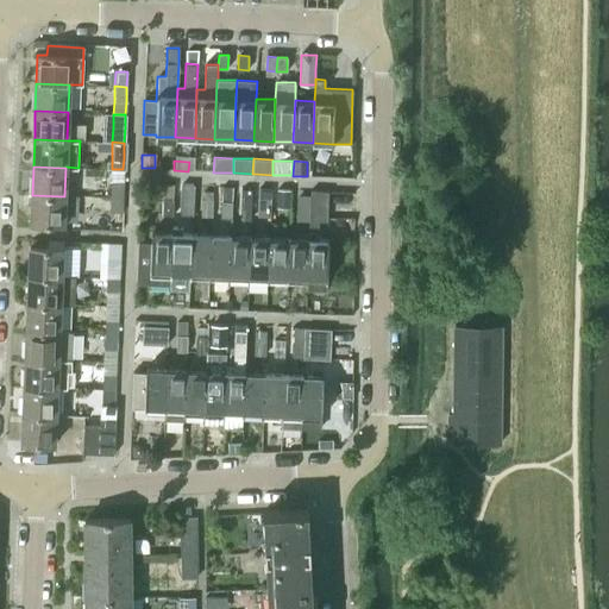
[(111,183),(111,199),(121,199),(123,183),(111,183)]
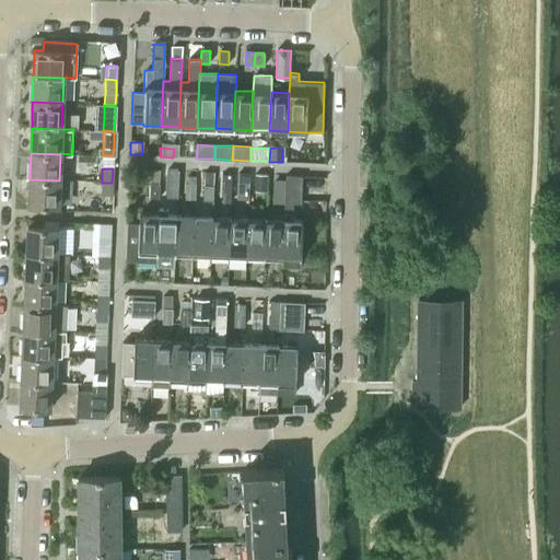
[(158,199),(159,177),(159,170),(150,170),(149,198),(158,199)]
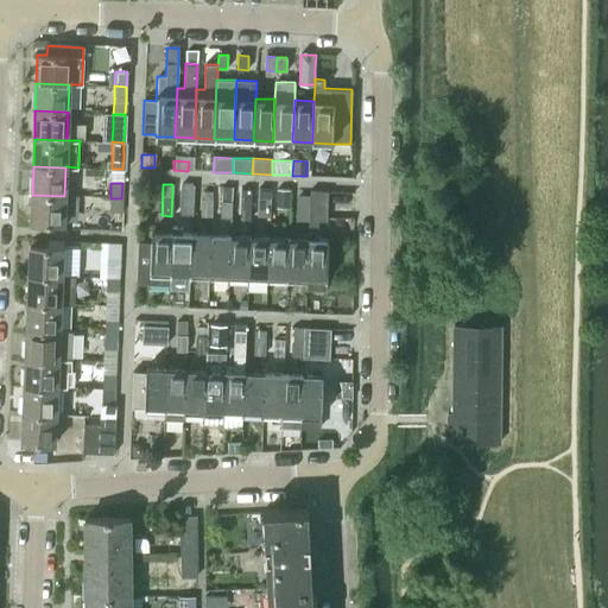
[(230,219),(232,203),(232,188),(222,187),(221,217),(230,219)]
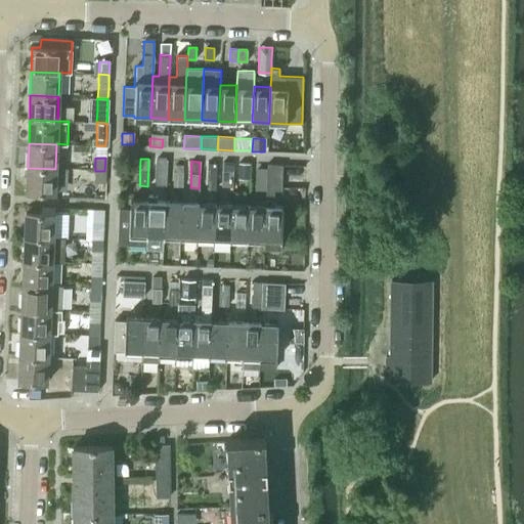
[(232,186),(233,163),(223,163),(222,185),(232,186)]
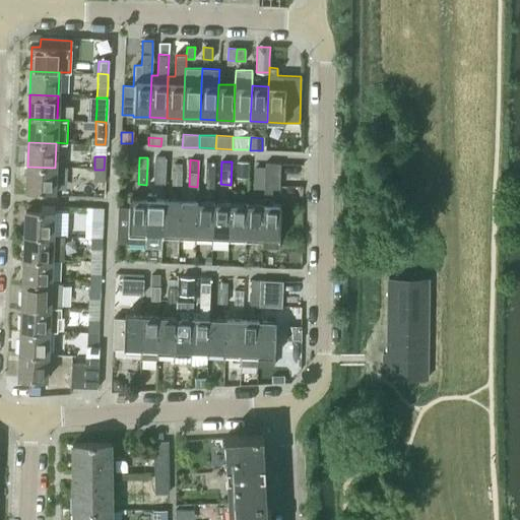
[(238,163),(237,178),(249,179),(250,164),(238,163)]
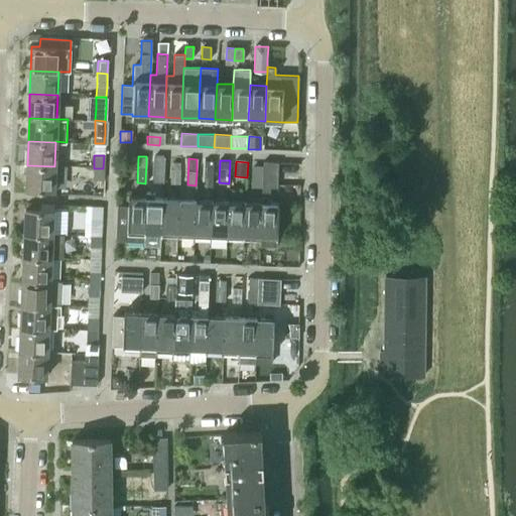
[(260,235),(260,238),(260,246),(276,246),(276,239),(276,235),(277,203),(269,202),(269,197),(270,188),(279,188),(279,175),(280,162),(263,161),(263,166),(263,174),(262,187),(263,187),(263,197),(261,196),(260,202),(261,202),(260,235)]
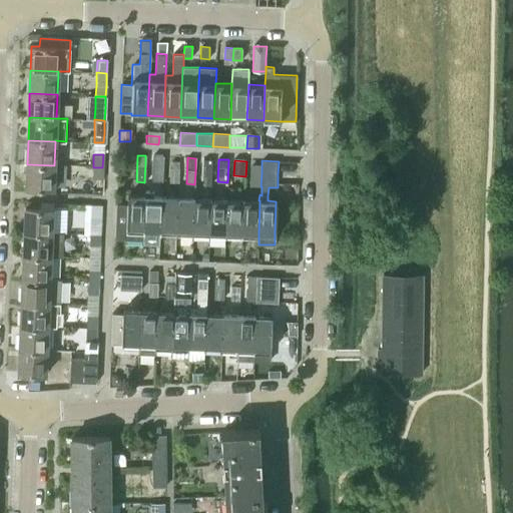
[(178,183),(179,170),(179,162),(171,161),(171,168),(170,168),(169,183),(178,183)]
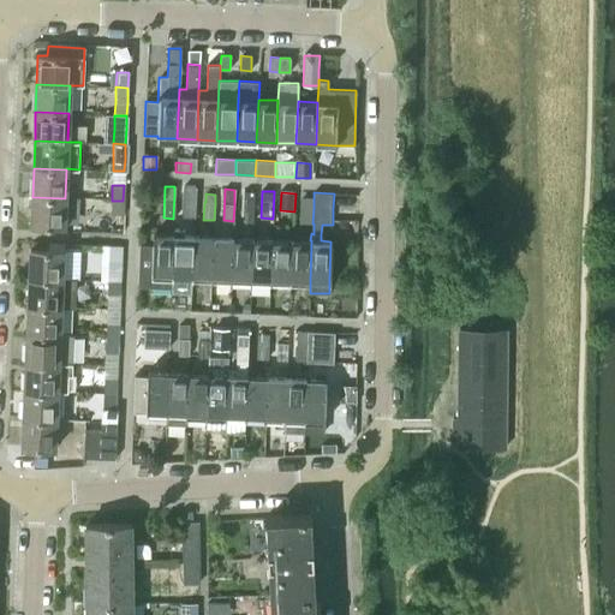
[(254,221),(255,206),(255,196),(244,195),(244,206),(243,221),(254,221)]
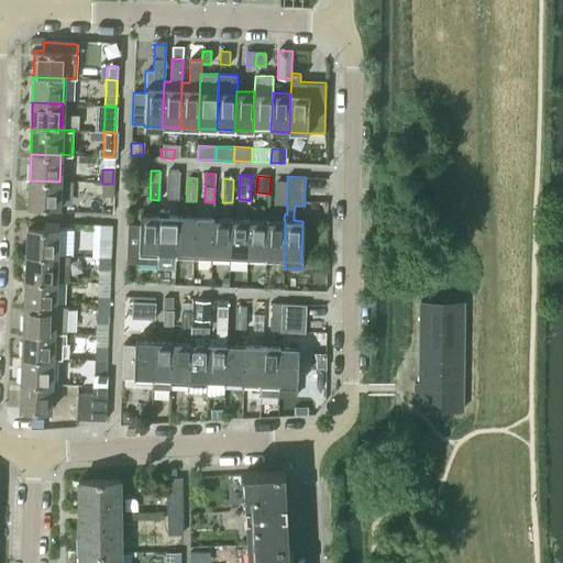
[(58,208),(59,181),(30,180),(29,206),(58,208)]
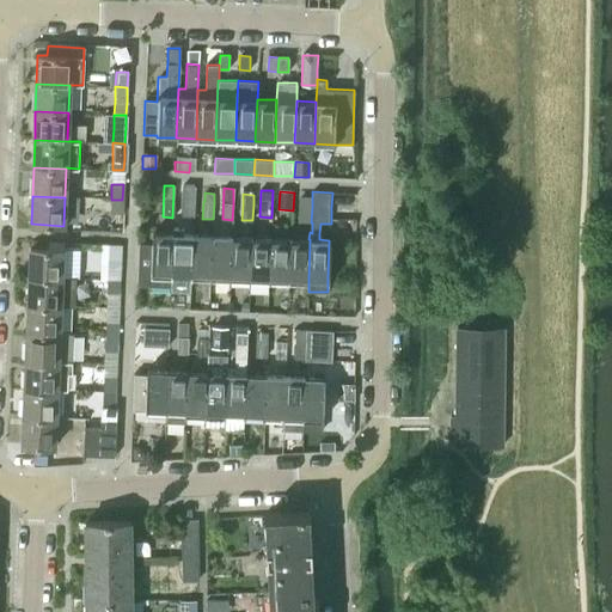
[(301,207),(300,222),(311,222),(312,207),(312,197),(301,196),(301,207)]
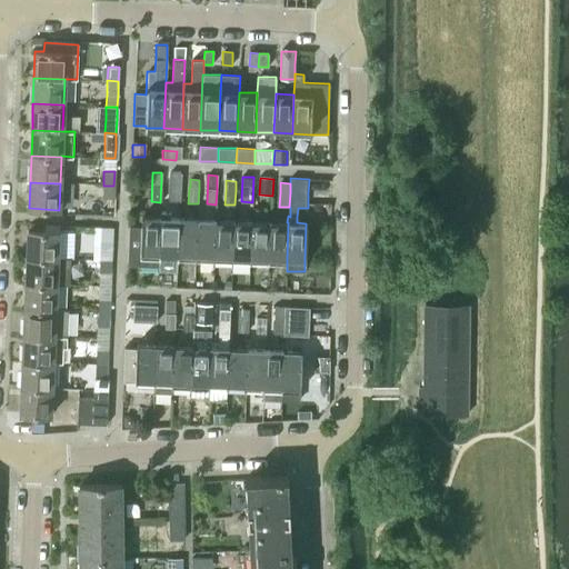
[(113,200),(113,186),(103,186),(102,199),(113,200)]
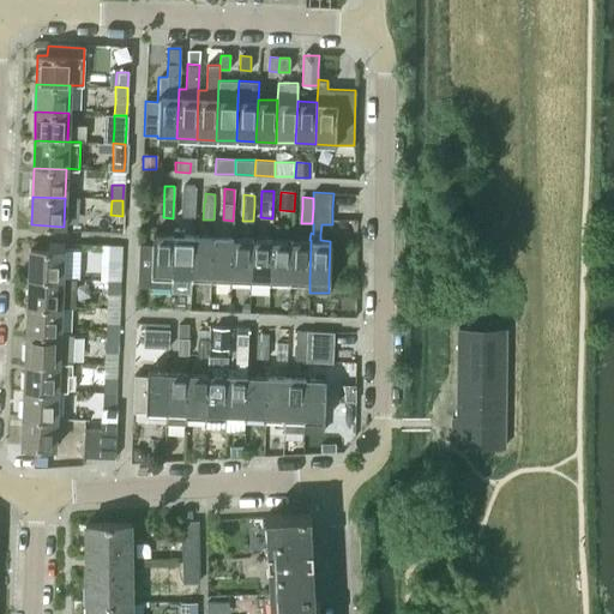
[(193,218),(194,204),(194,202),(185,200),(184,218),(193,218)]
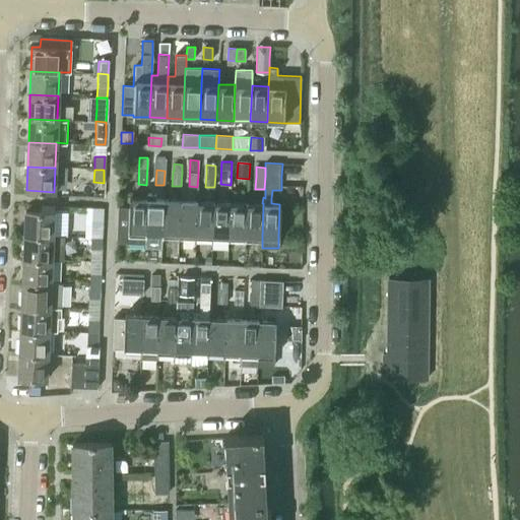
[(118,207),(117,242),(144,243),(146,198),(129,198),(129,207),(118,207)]
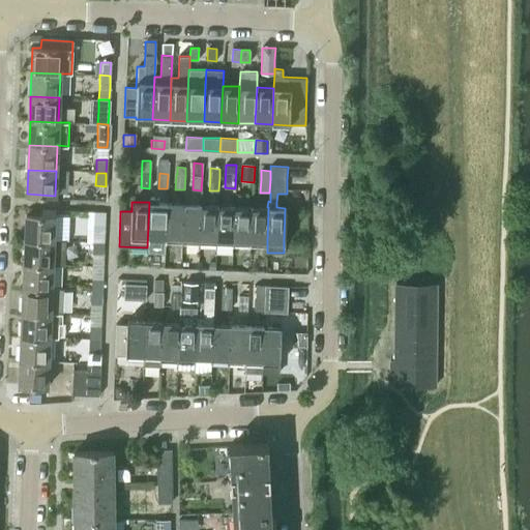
[(147,247),(147,253),(164,254),(165,240),(166,203),(149,202),(147,247)]
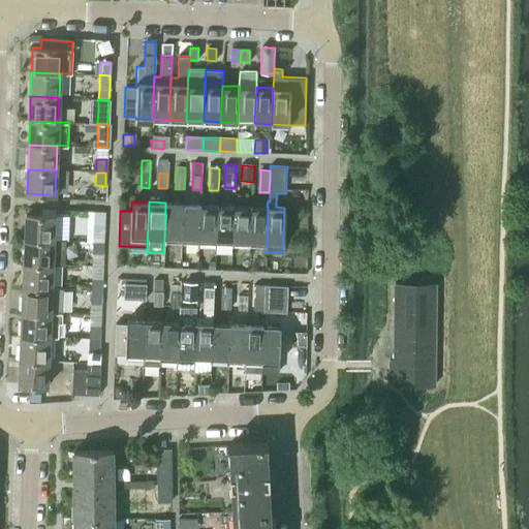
[(165,203),(164,240),(181,241),(183,204),(165,203)]
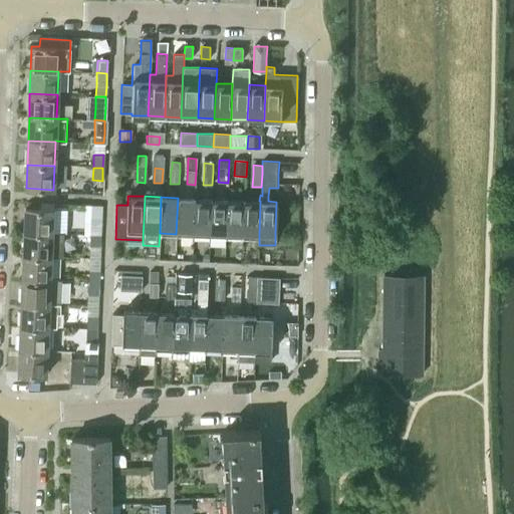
[(178,198),(176,234),(193,234),(194,198),(178,198)]
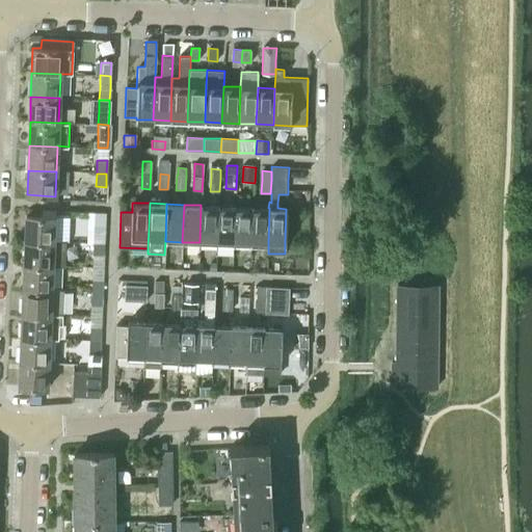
[(201,205),(200,242),(216,243),(218,206),(201,205)]
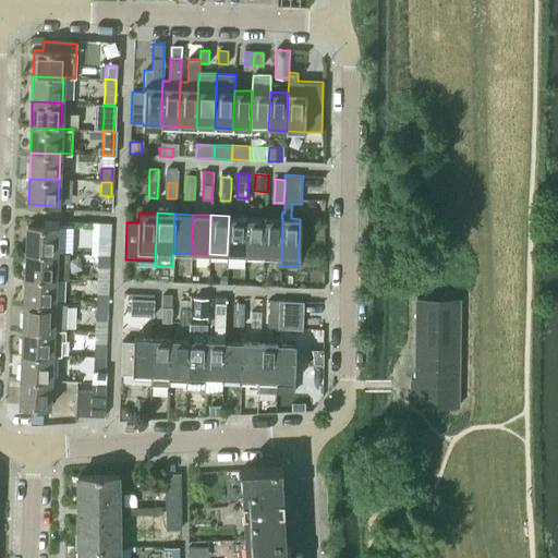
[(229,216),(227,255),(245,256),(246,217),(229,216)]
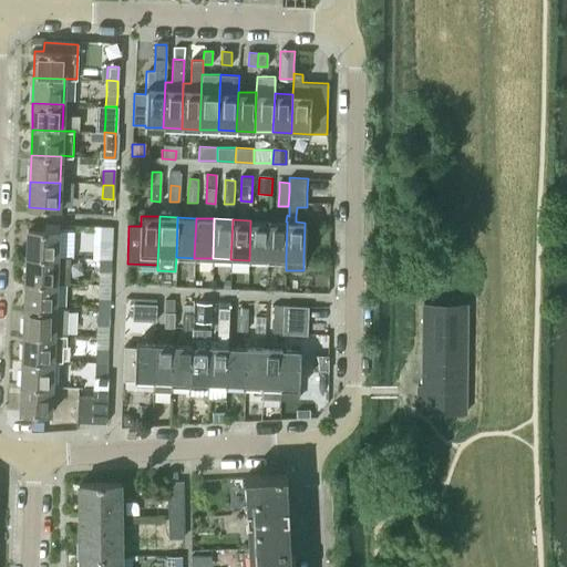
[(250,220),(249,260),(267,260),(269,220),(250,220)]
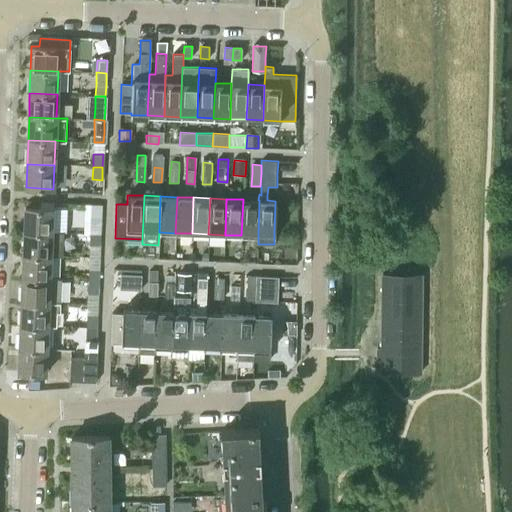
[(243,199),(241,235),(258,236),(258,233),(259,200),(258,200),(243,199)]
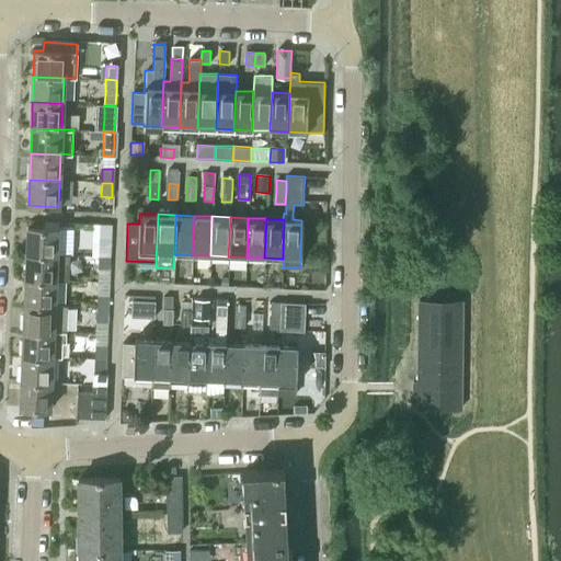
[(26,252),(57,253),(58,228),(27,227),(26,252)]
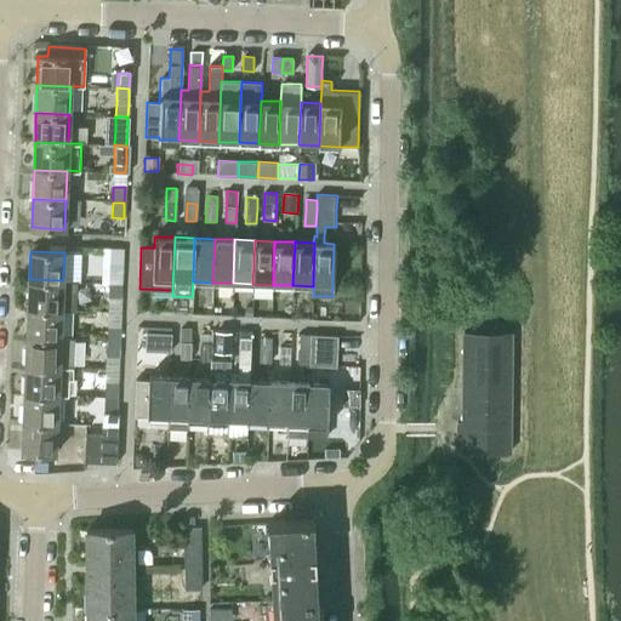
[(109,269),(109,283),(121,283),(121,269),(109,269)]
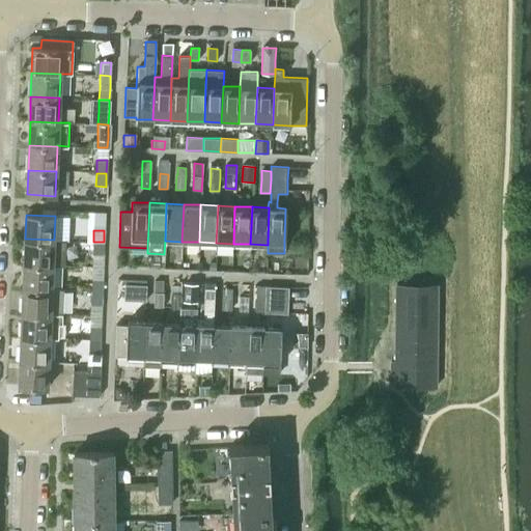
[(54,241),(54,240),(25,239),(24,263),(53,264),(53,266),(64,266),(65,241),(54,241)]
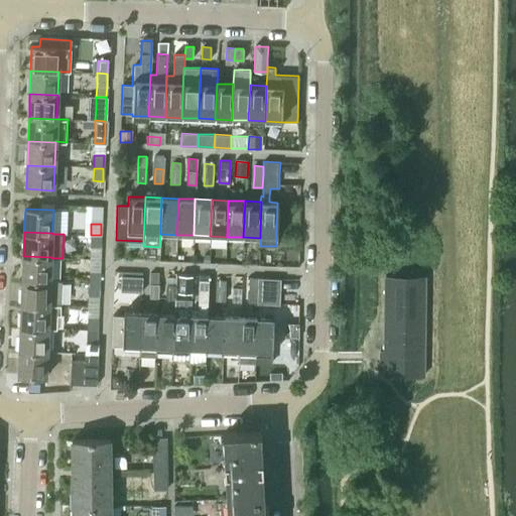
[(100,259),(101,235),(91,235),(91,248),(90,258),(100,259)]
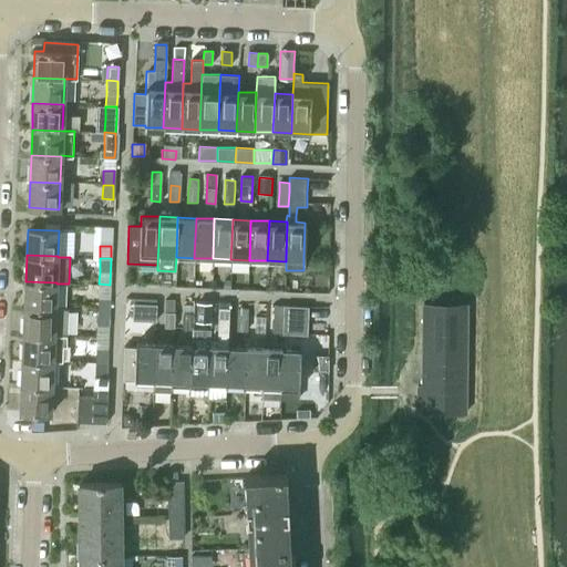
[(55,308),(57,284),(57,282),(26,281),(24,307),(55,308)]
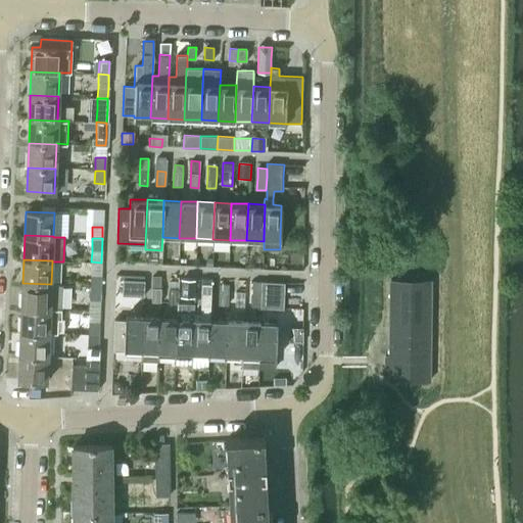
[(100,286),(101,263),(91,262),(90,286),(100,286)]
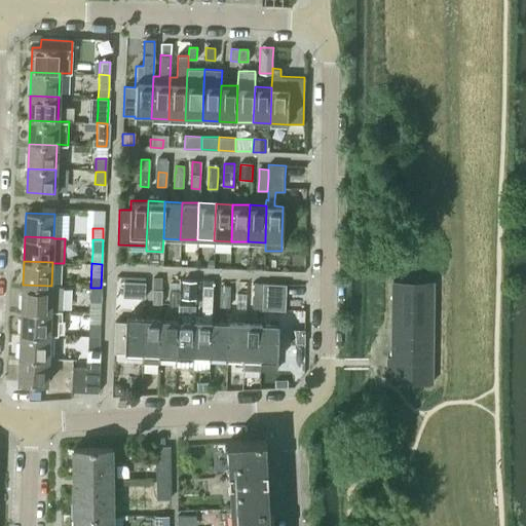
[(161,303),(162,290),(162,279),(153,278),(152,303),(161,303)]
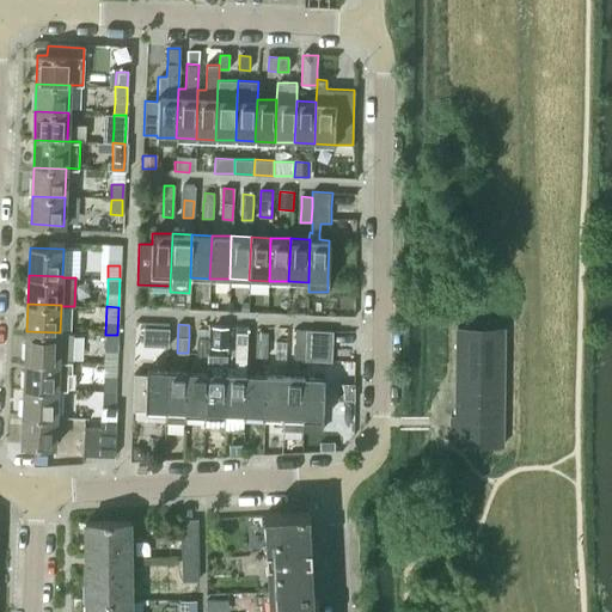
[(213,326),(212,349),(230,349),(231,328),(213,326)]
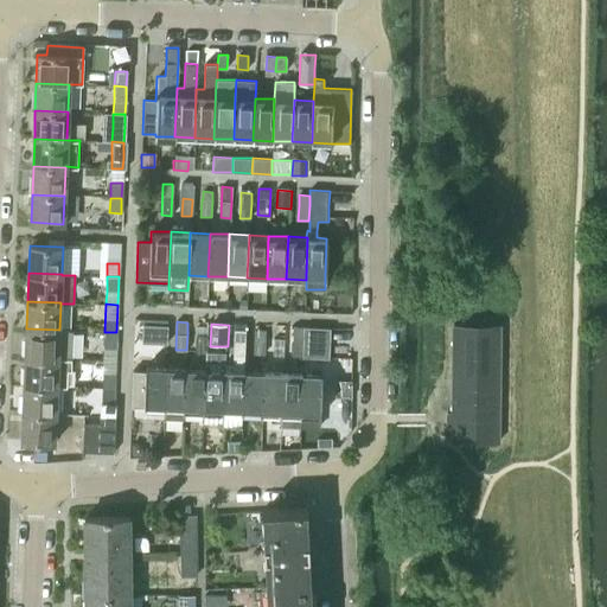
[(167,344),(167,326),(144,325),(142,343),(167,344)]
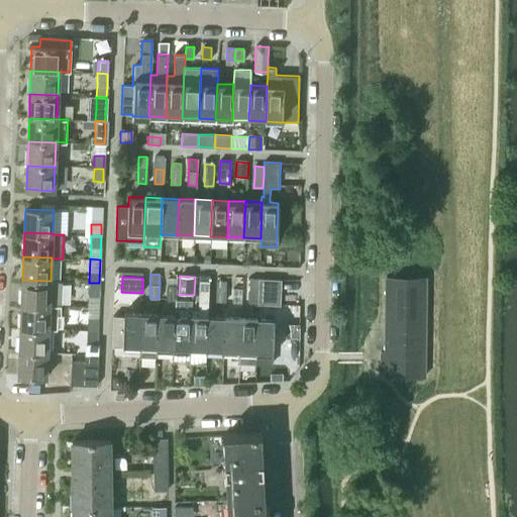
[(386,277),(385,346),(385,351),(381,351),(381,365),(385,365),(385,377),(425,377),(426,277),(386,277)]
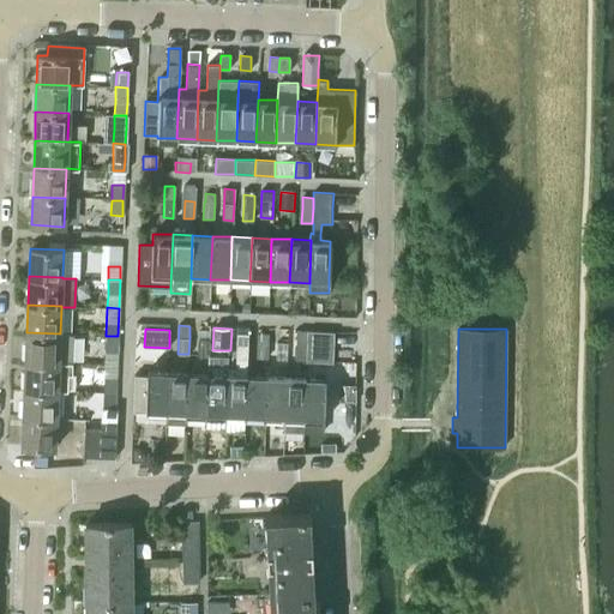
[(208,355),(209,339),(209,330),(199,330),(198,355),(208,355)]
